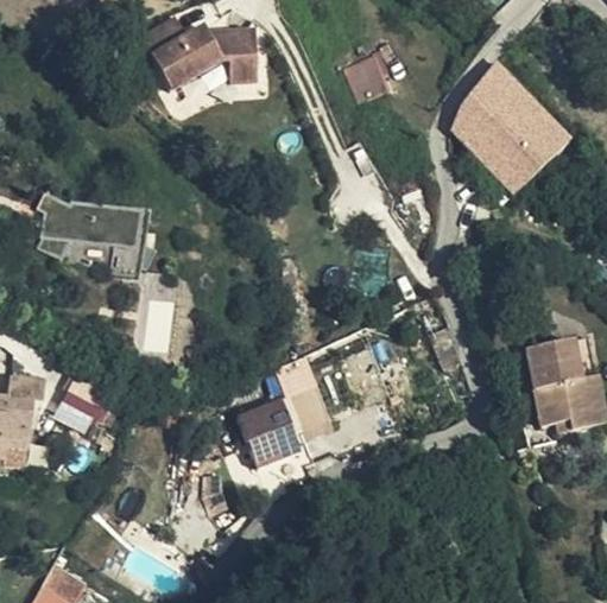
[(253,21),(157,31),(162,74),(229,68),(229,81),(259,78),(253,21)]
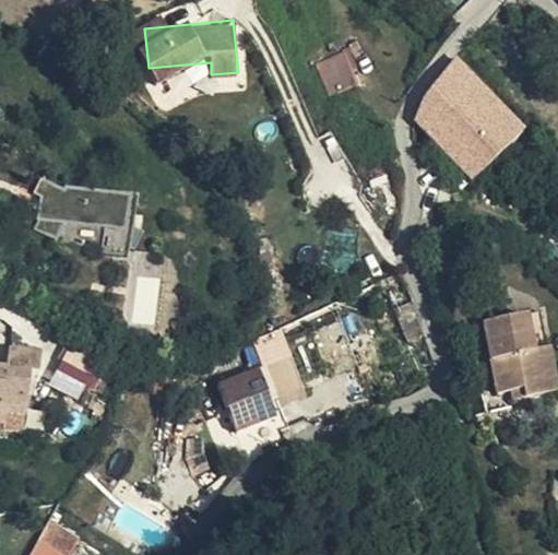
[(339,59),(313,71),(327,101),(352,89),(339,59)]
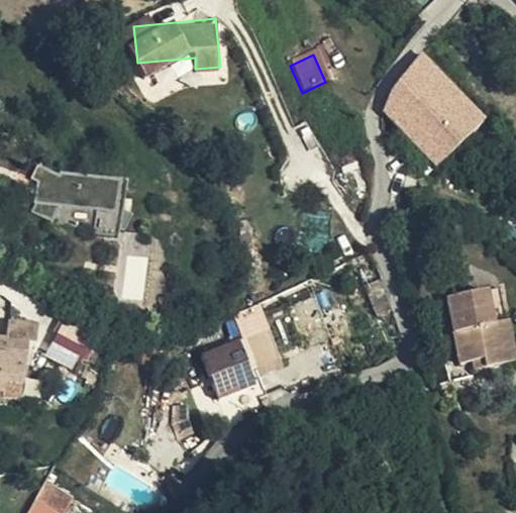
[(481,122),(419,56),(391,89),(383,112),(395,125),(394,134),(413,167),(417,174),(430,162),(435,167),(481,122)]
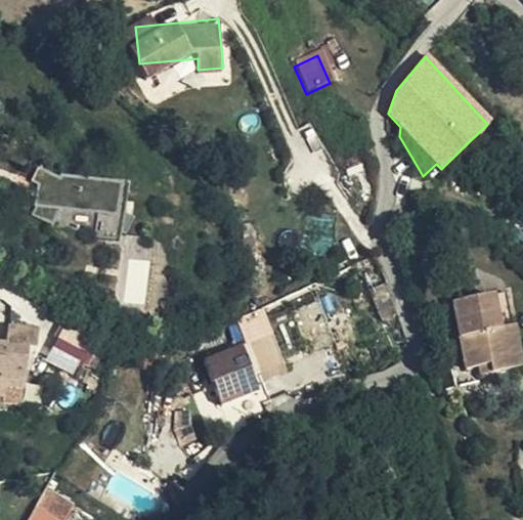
[(56,179),(36,168),(39,205),(24,218),(43,235),(60,208),(93,211),(91,244),(117,249),(124,186),(56,179)]
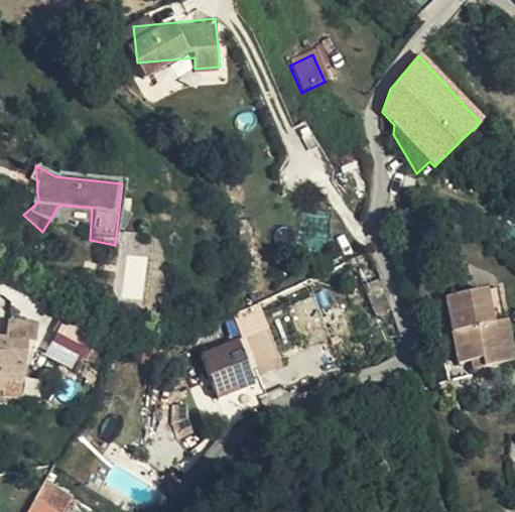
[(495,322),(489,289),(489,287),(445,297),(460,362),(471,359),(482,357),(484,367),(514,360),(506,320),(495,322)]
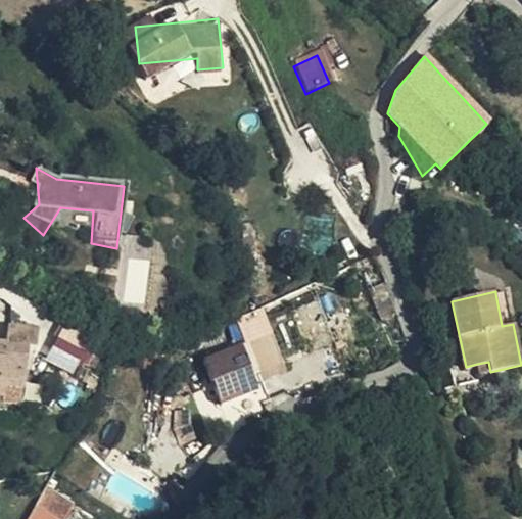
[(506,291),(495,293),(502,326),(513,324),(506,291)]
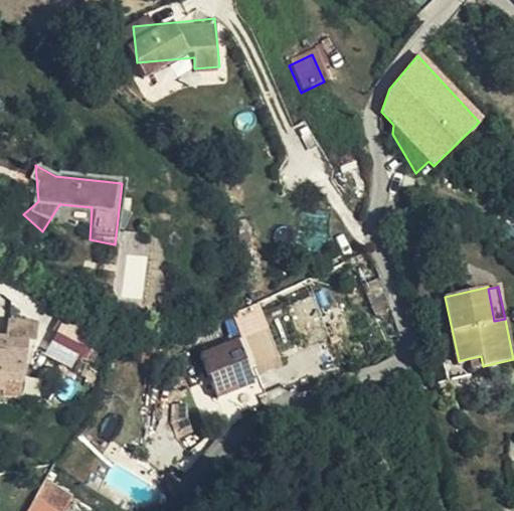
[(43,350),(74,364),(90,331),(59,317),(43,350)]
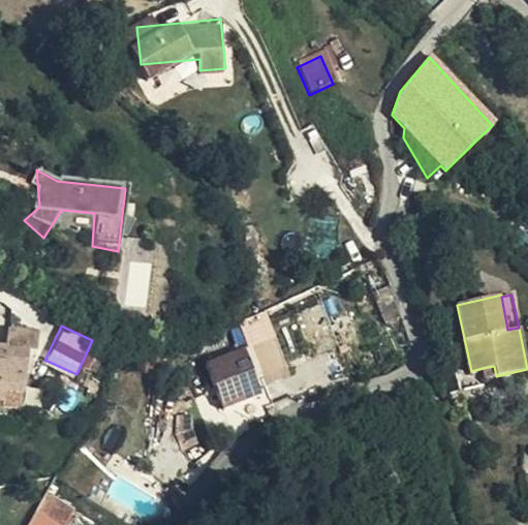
[(0,391),(24,394),(29,354),(33,354),(36,330),(3,327),(1,343),(0,343),(0,391)]
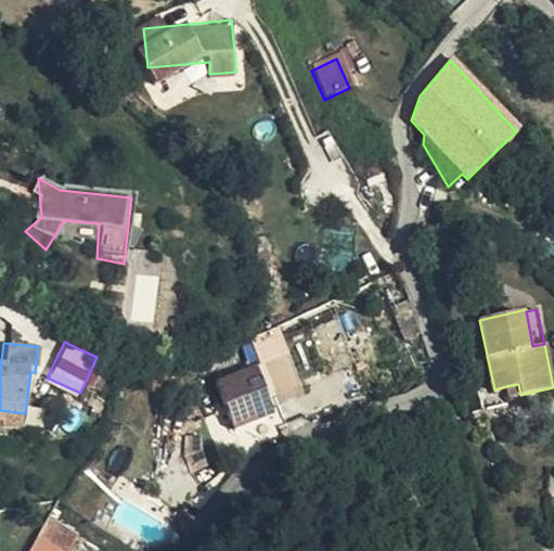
[(291,350),(265,361),(275,393),(301,383),(291,350)]
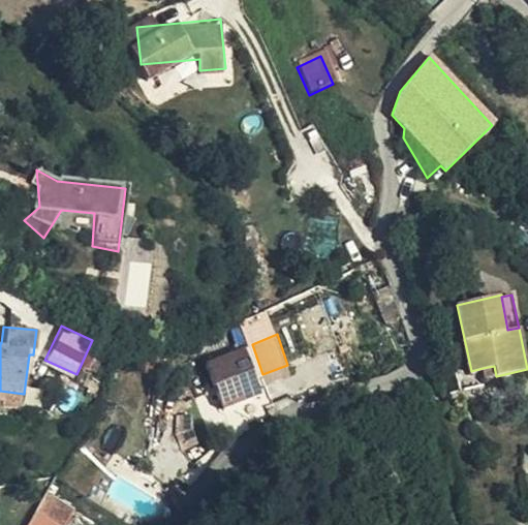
[(262,374),(252,344),(207,361),(224,407),(260,393),(255,376),(262,374)]
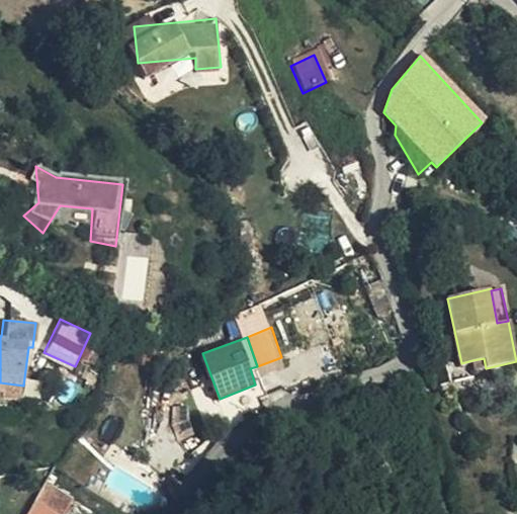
[(484,358),(472,360),(475,369),(486,368),(484,358)]
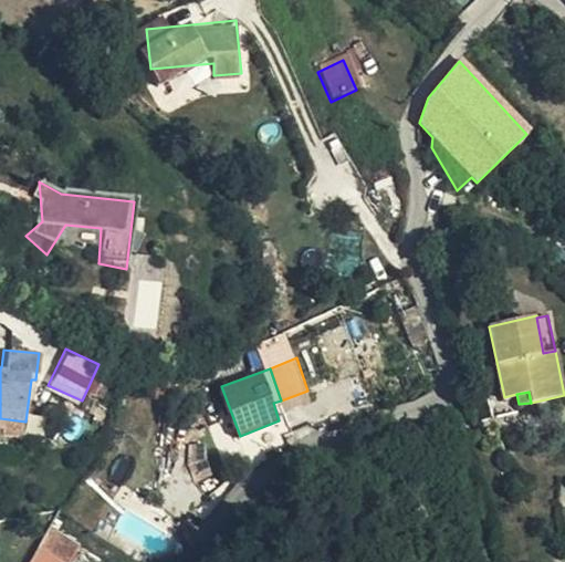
[(67,561),(80,543),(50,524),(38,544),(65,561),(67,561)]
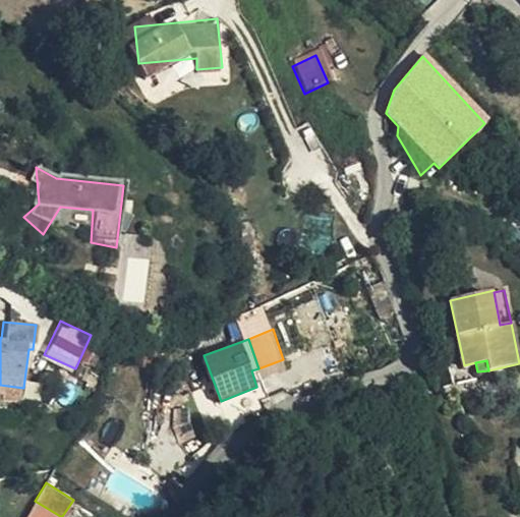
[(60,516),(35,501),(29,512),(24,516),(60,516)]
